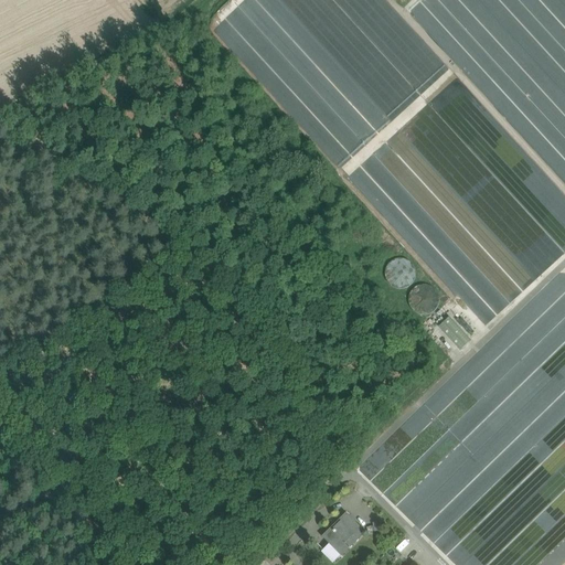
[(439,327),(461,351),(473,340),(451,316),(439,327)]
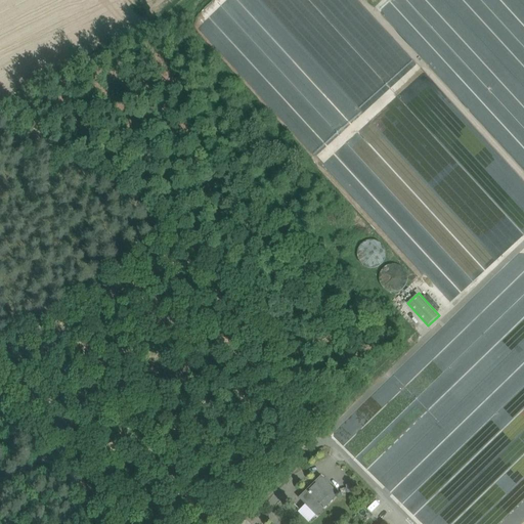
[(408,322),(413,328),(417,325),(421,330),(419,332),(421,334),(428,328),(418,315),(408,322)]
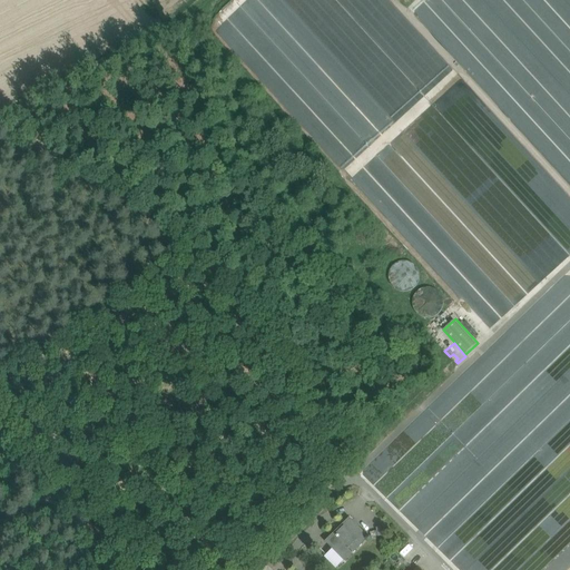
[(418,445),(428,450),(432,443),(422,438),(418,445)]
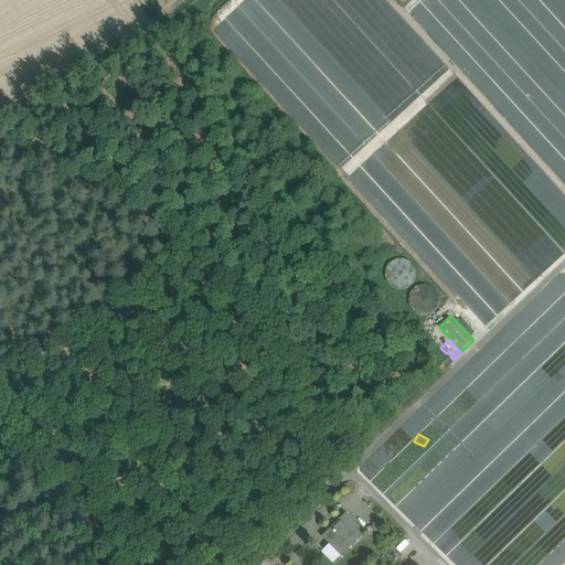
[(365,533),(347,514),(323,537),(329,543),(330,544),(331,543),(342,553),(341,555),(365,533)]
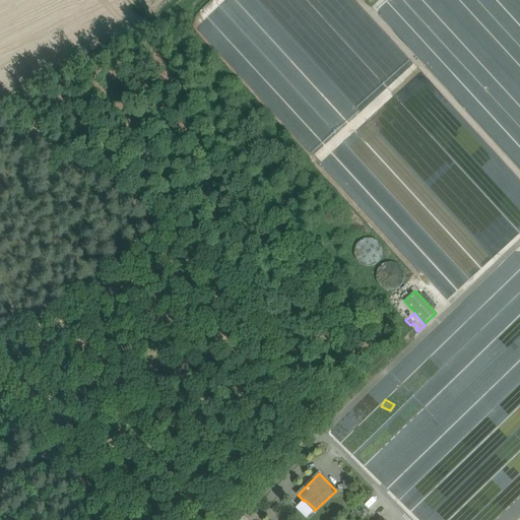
[(315,509),(305,500),(304,501),(303,500),(297,506),(308,517),(314,511),(315,509)]
